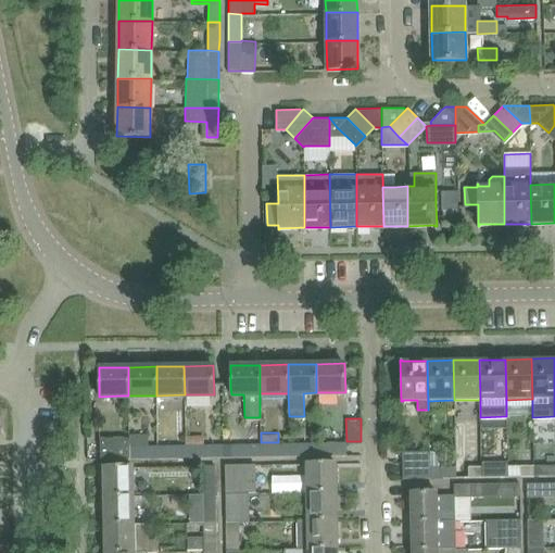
[(128,457),(128,438),(100,438),(100,457),(128,457)]
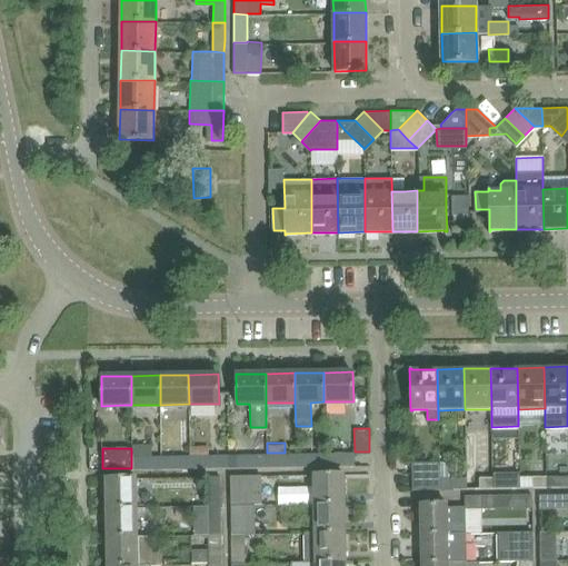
[(325,453),(325,465),(355,465),(355,452),(325,453)]
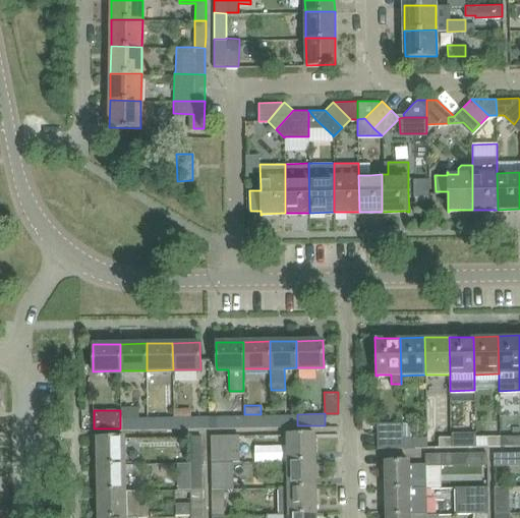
[(244,414),(217,415),(217,427),(244,426),(244,414)]
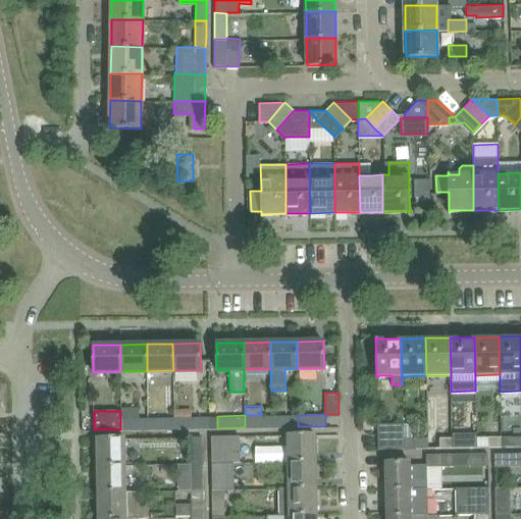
[(261,415),(245,415),(245,427),(273,427),(273,415),(261,415)]
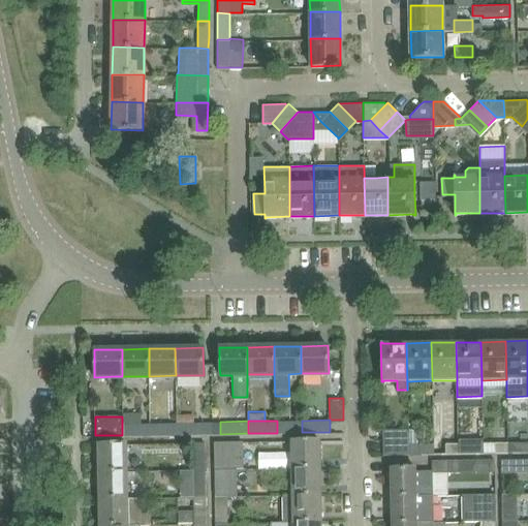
[(277,433),(302,432),(302,421),(277,421),(277,433)]
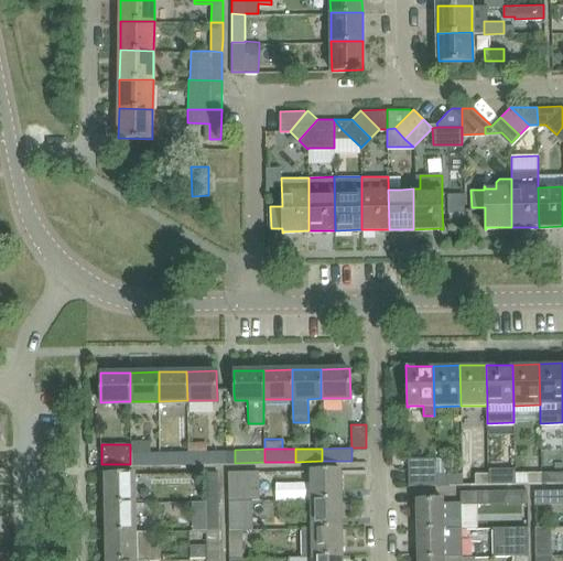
[(180,450),(160,451),(161,464),(181,464),(180,450)]
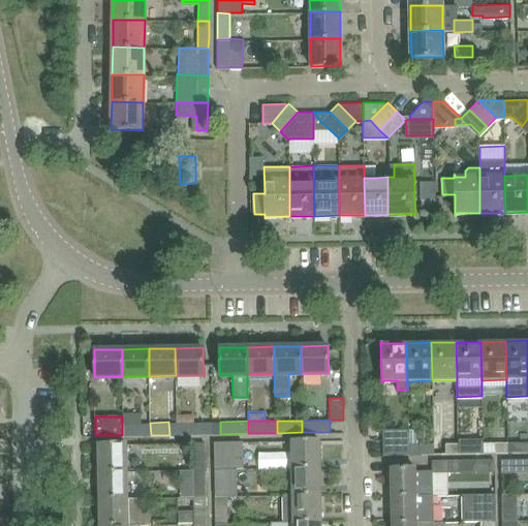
[(193,422),(176,422),(177,435),(205,434),(213,434),(212,422),(205,422),(193,422)]
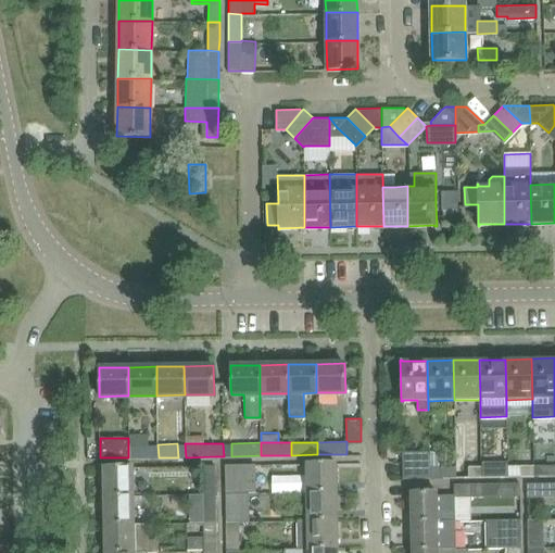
[(147,444),(129,444),(129,445),(129,459),(159,457),(158,444),(148,444),(147,444)]
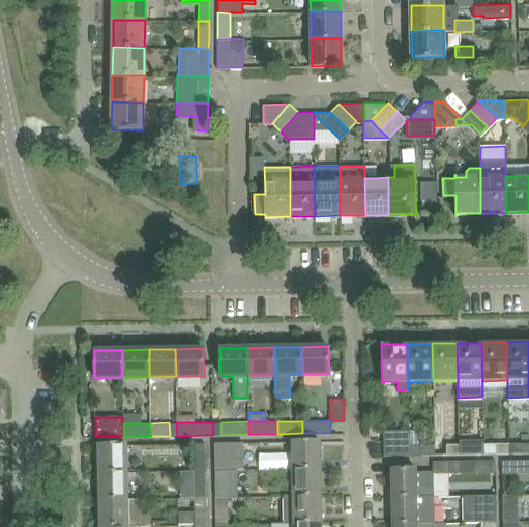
[(409,429),(383,430),(383,438),(384,456),(405,455),(410,455),(409,441),(409,436),(409,429)]
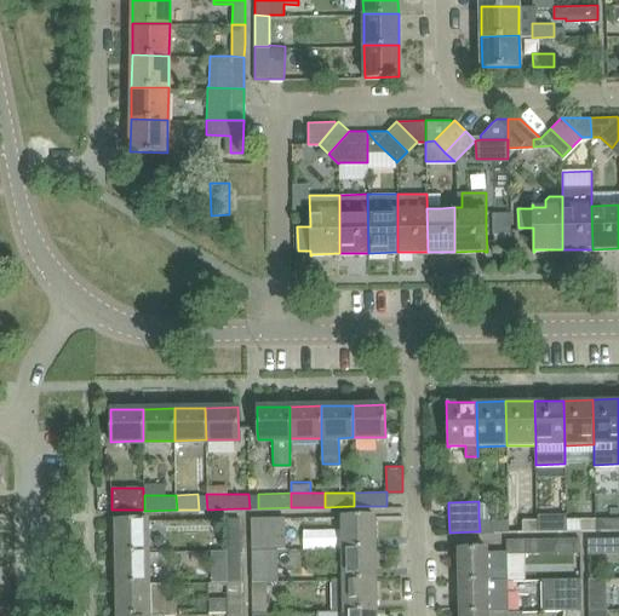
[(567,513),(538,513),(538,518),(538,530),(567,529),(567,517),(567,513)]
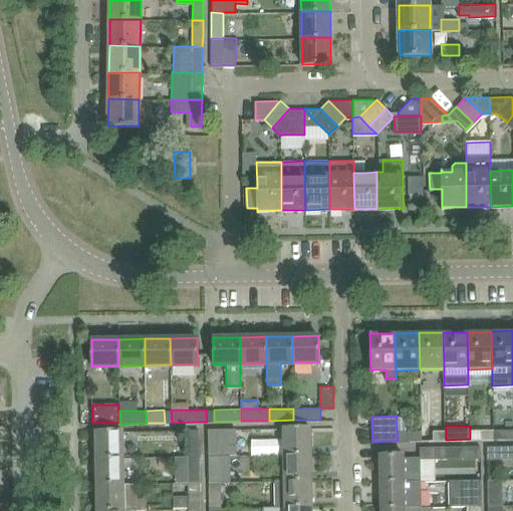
[(284,454),(311,454),(310,427),(283,428),(284,454)]
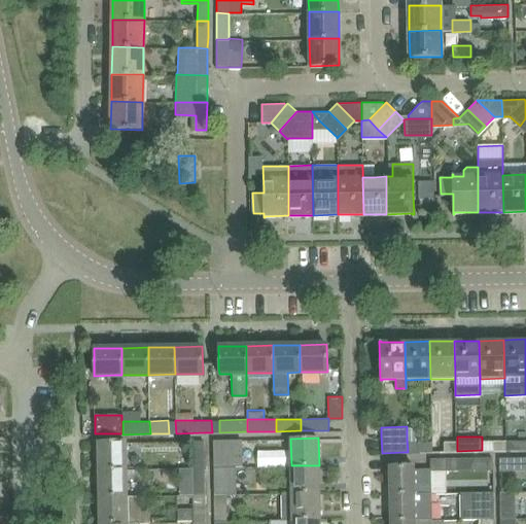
[(415,438),(407,439),(408,452),(431,451),(431,442),(418,442),(415,442),(415,438)]
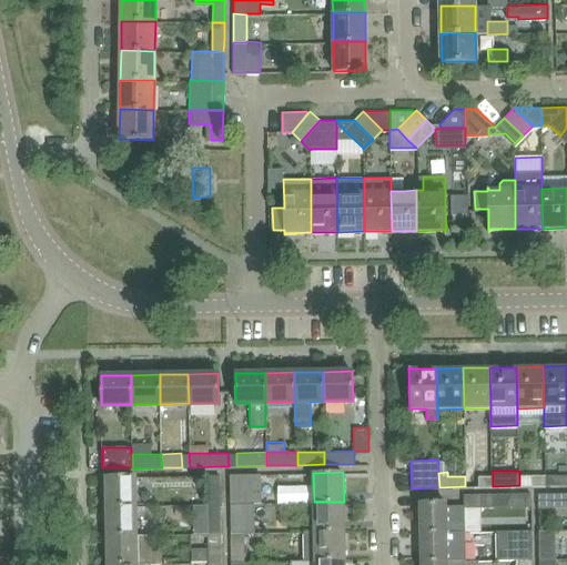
[(243,502),(261,502),(260,473),(229,474),(230,502),(243,502)]
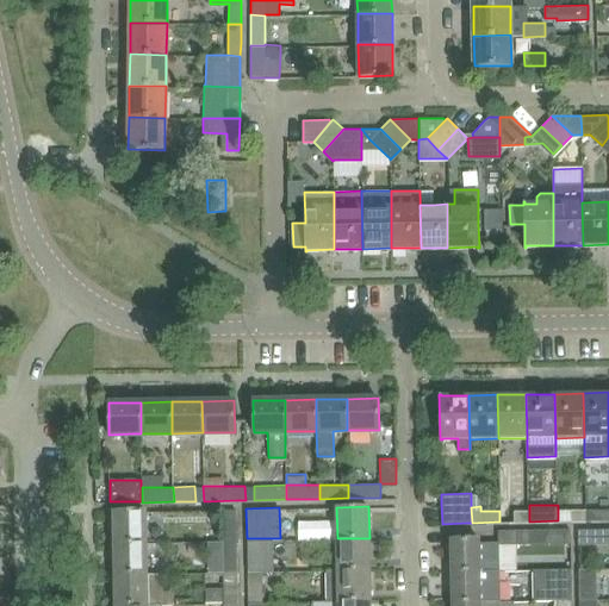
[(221,542),(236,542),(235,508),(221,508),(221,542)]
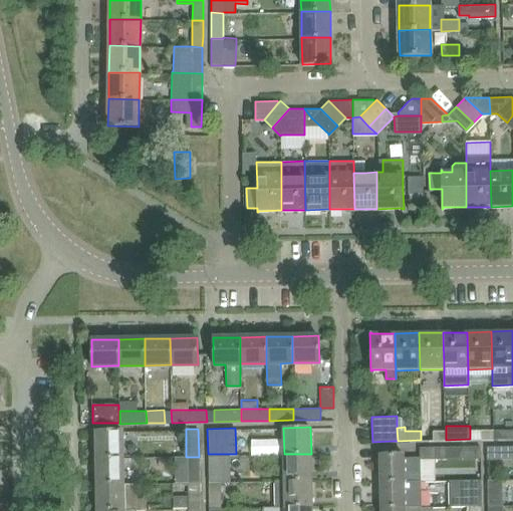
[(481,429),(470,429),(470,439),(481,439),(481,429)]
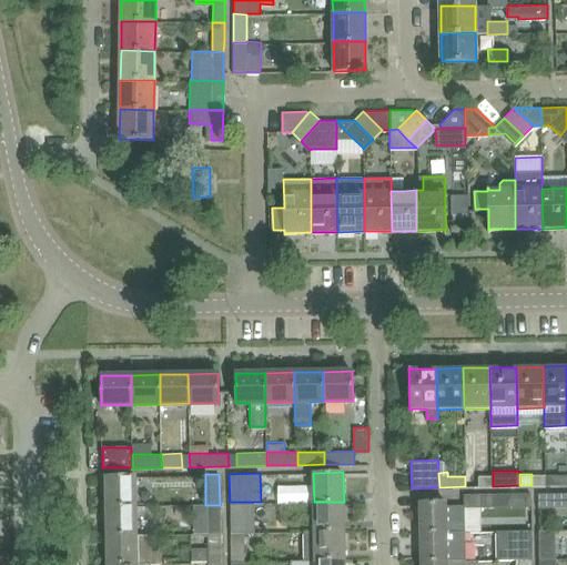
[(566,474),(545,475),(545,485),(566,484),(566,474)]
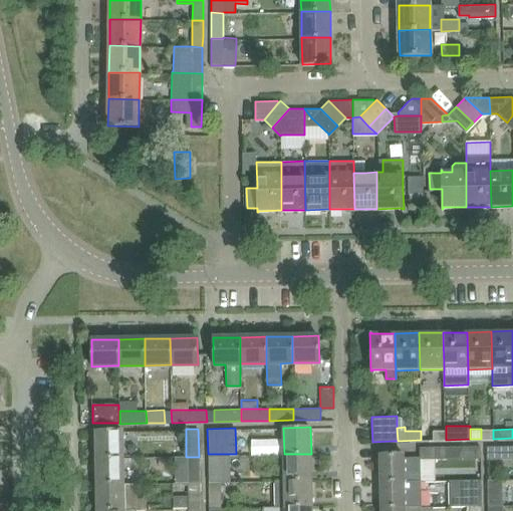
[(446,430),(432,430),(433,440),(446,440),(446,430)]
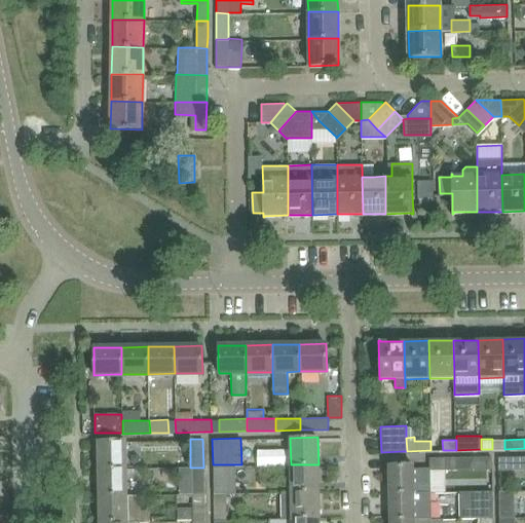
[(99,469),(126,468),(126,441),(118,441),(98,441),(99,469)]
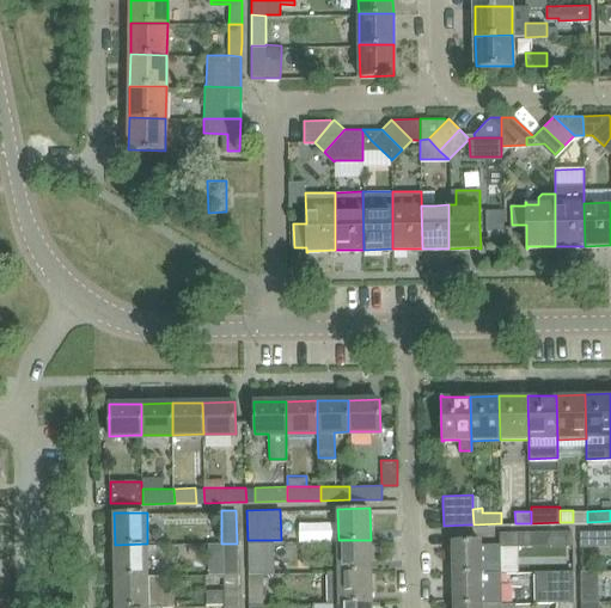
[(572,529),(533,530),(533,545),(572,544),(572,529)]
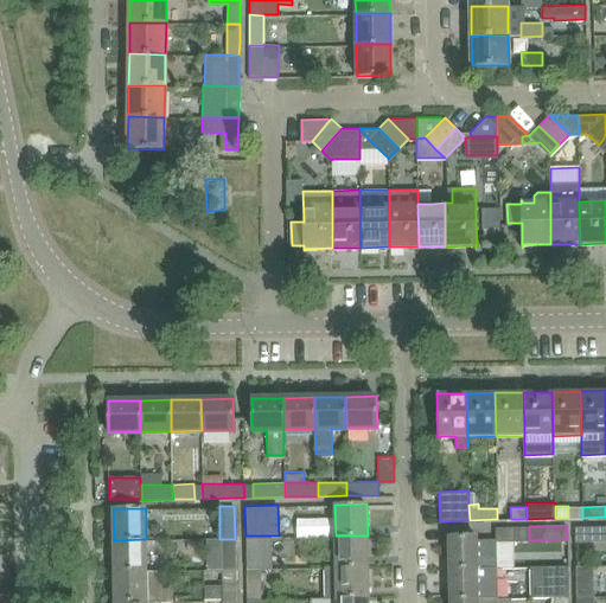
[(529,526),(496,526),(496,538),(496,540),(529,540),(529,526)]
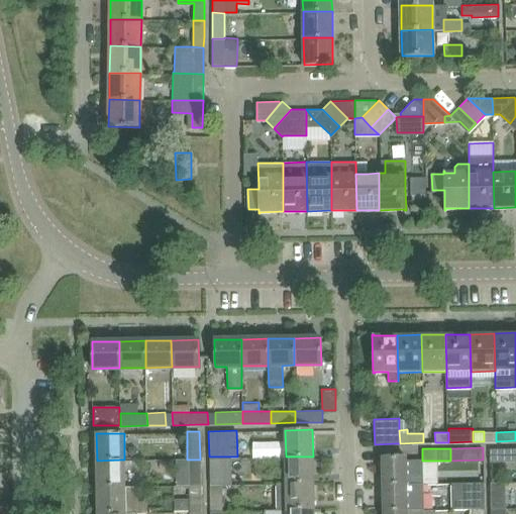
[(221,456),(209,456),(209,485),(221,485),(221,476),(221,456)]
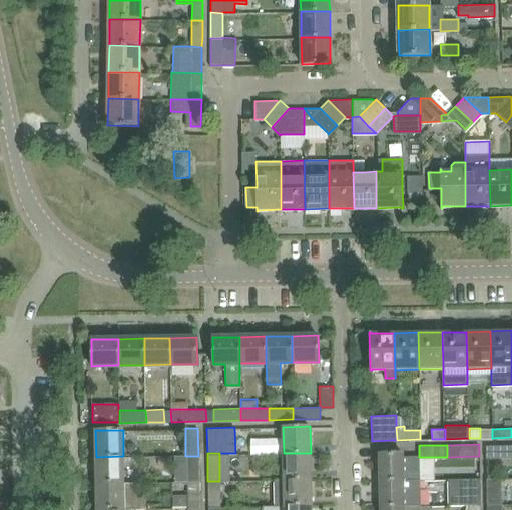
[(284,479),(311,479),(311,453),(284,453),(284,479)]
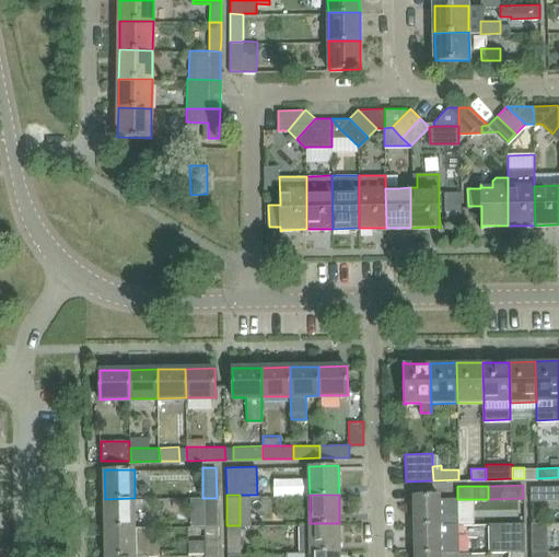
[(458,513),(457,499),(457,497),(440,497),(440,495),(435,495),(414,495),(414,524),(458,523),(458,513)]
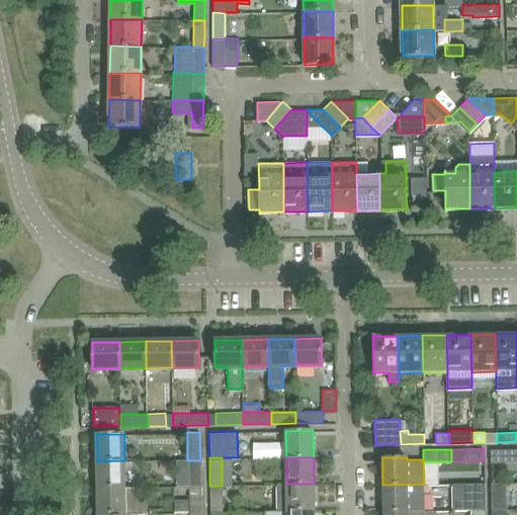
[(97,488),(125,487),(124,460),(97,461),(97,488)]
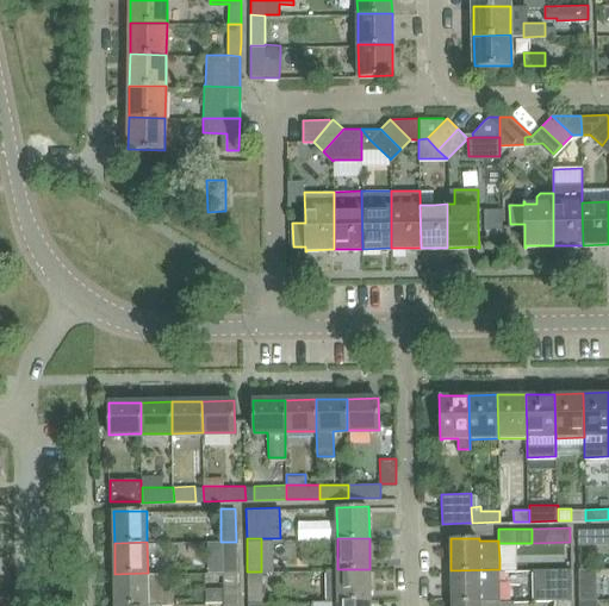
[(222,573),(236,573),(236,542),(221,542),(222,573)]
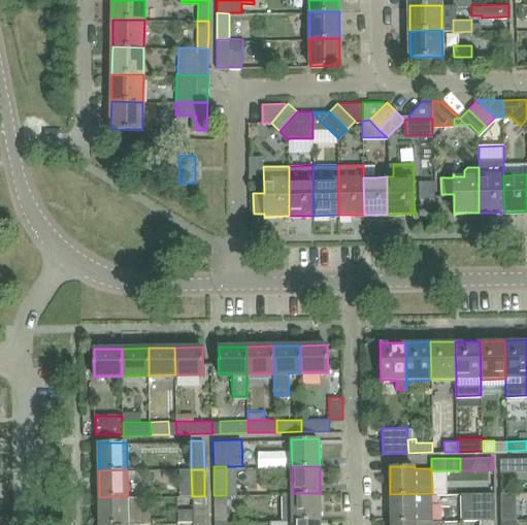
[(480,520),(494,520),(494,492),(473,492),(474,504),(461,504),(461,519),(480,519),(480,520)]
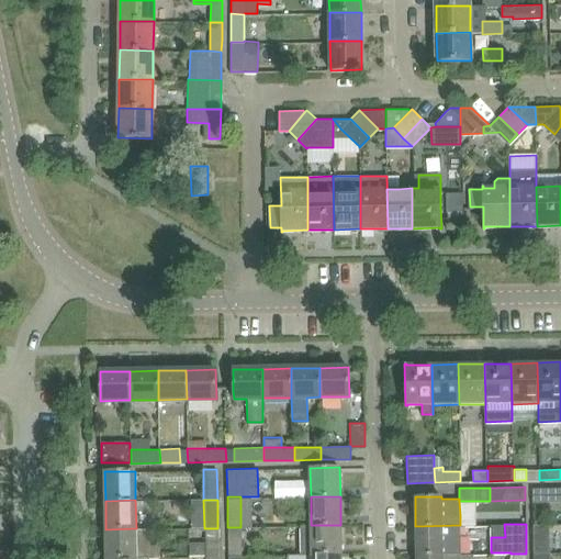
[(534,554),(549,552),(549,524),(533,524),(534,554)]
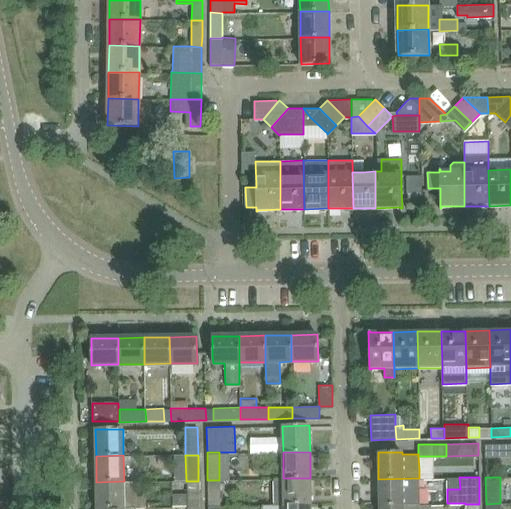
[(273,504),(310,504),(310,478),(283,478),(272,478),(273,504)]
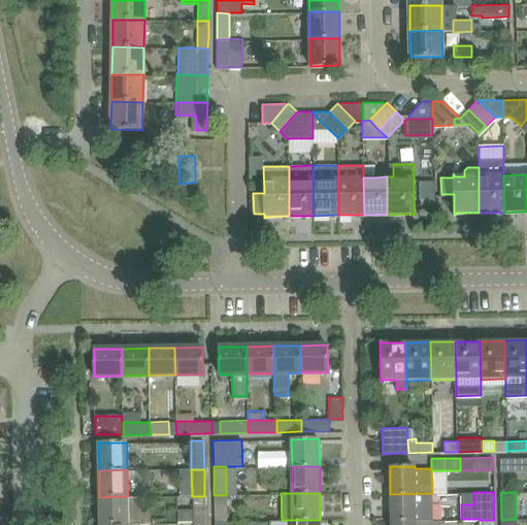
[(391,521),(432,520),(432,493),(390,494),(391,521)]
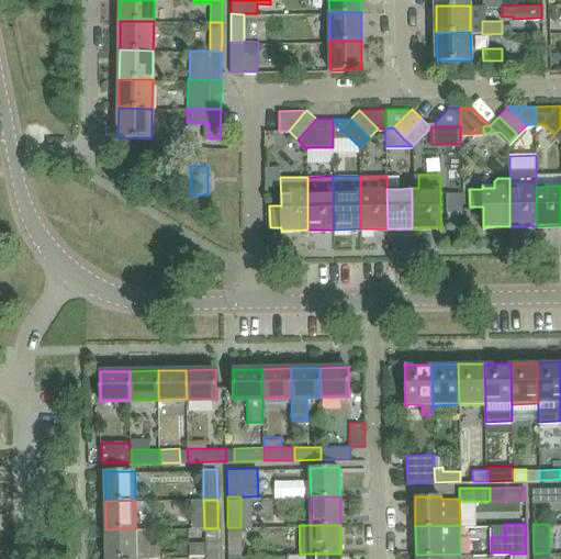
[(228,556),(240,556),(240,527),(227,527),(228,556)]
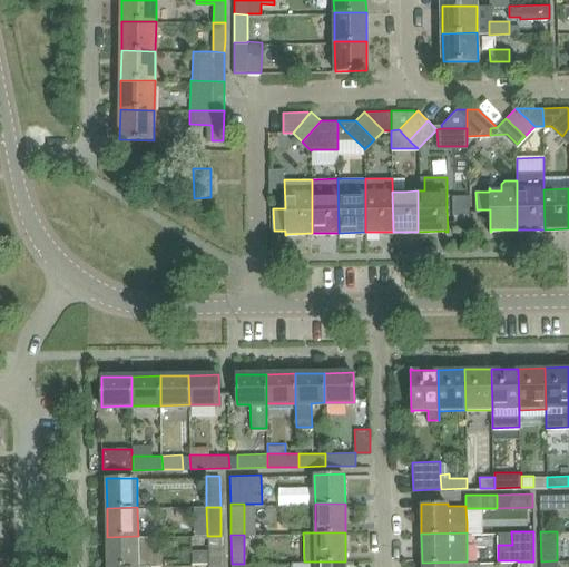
[(138,537),(138,536),(107,537),(108,566),(162,565),(162,551),(150,551),(150,536),(138,537)]
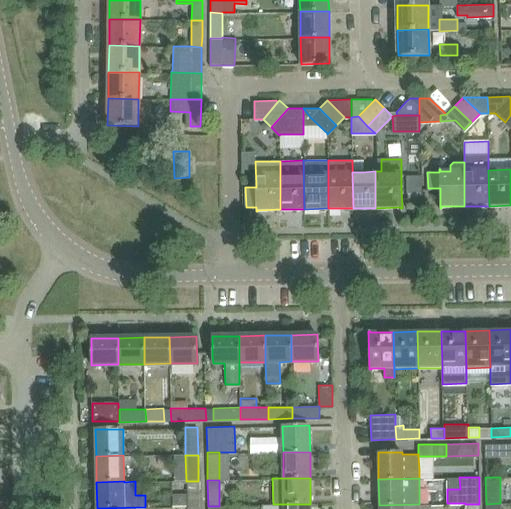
[(186,492),(172,493),(172,507),(186,506),(186,507),(199,507),(198,481),(186,481),(186,487),(186,492)]
